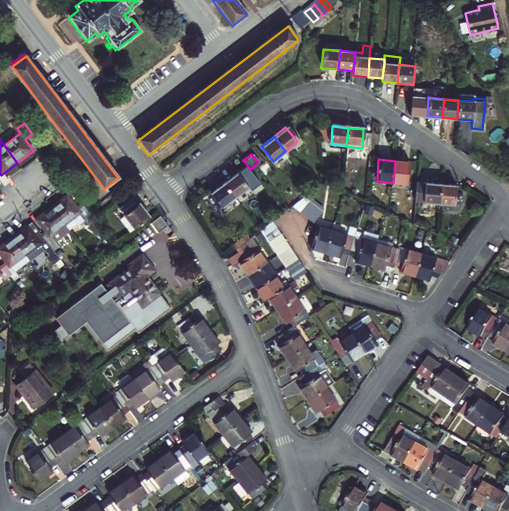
[(410,162),(395,161),(393,183),(408,185),(410,162)]
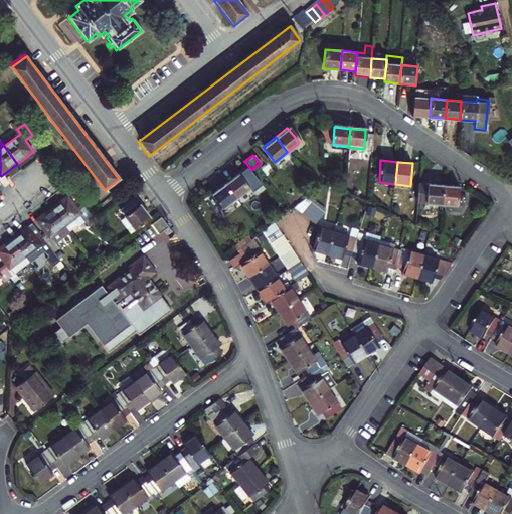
[(248,189),(236,175),(225,184),(236,199),(248,189)]
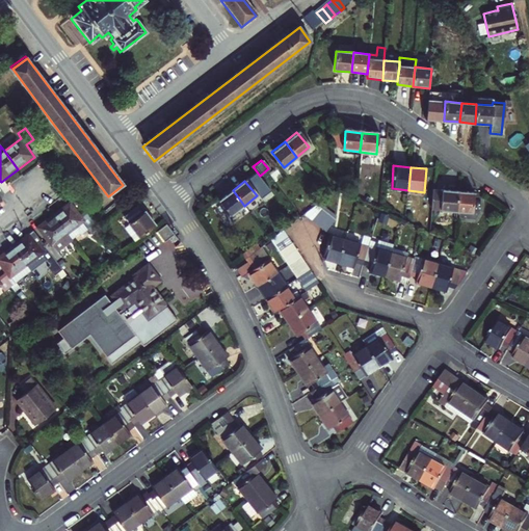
[(432,209),(457,211),(458,192),(433,189),(432,209)]
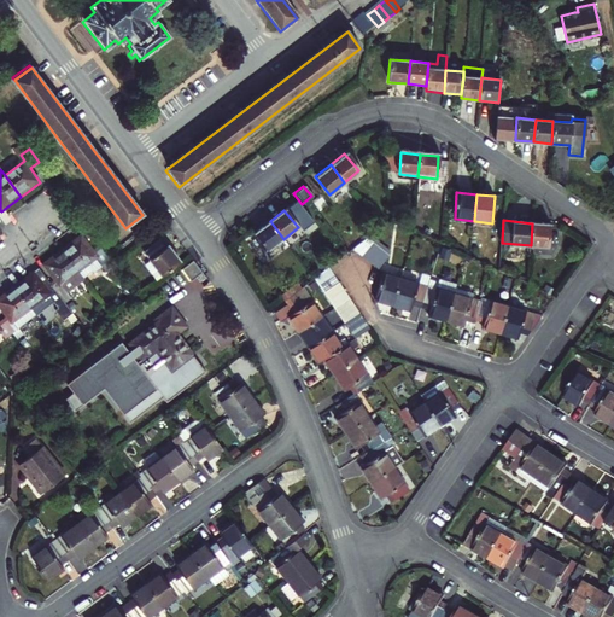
[(284,239),(270,221),(255,233),(268,251),(284,239)]
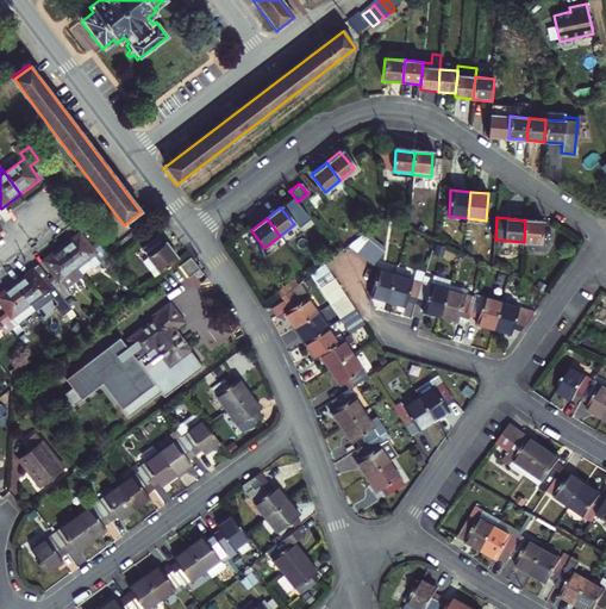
[(544,222),(525,221),(524,242),(543,244),(544,222)]
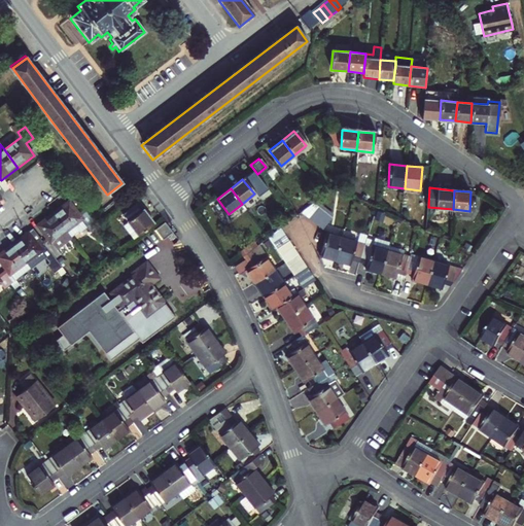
[(254,194),(242,204),(247,210),(248,211),(262,201),(255,194),(254,194)]
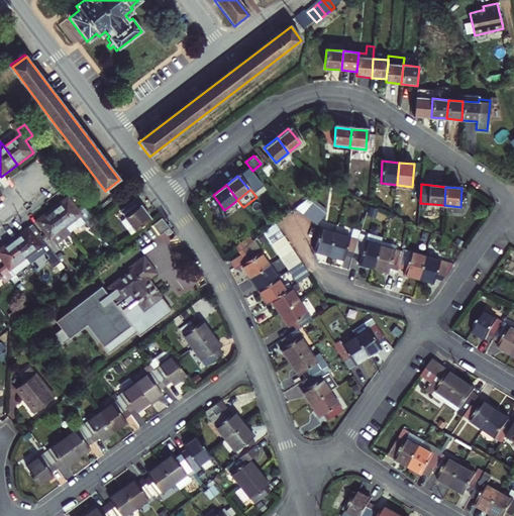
[(69,199),(56,209),(69,227),(83,217),(86,222),(95,216),(84,203),(77,209),(69,199)]
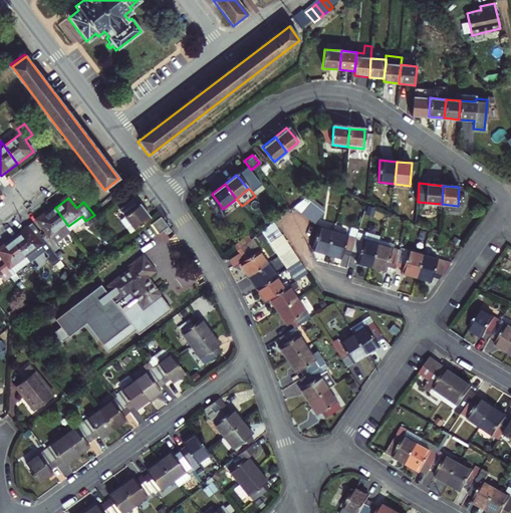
[(302,216),(311,203),(304,198),(292,208),(302,216)]
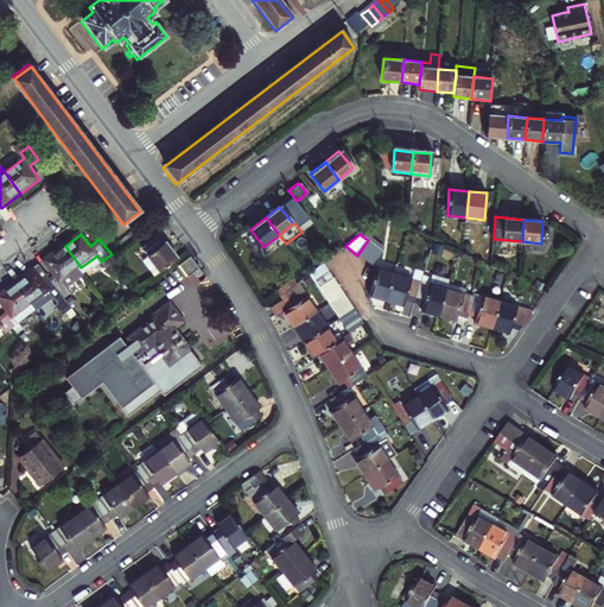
[(156,276),(161,271),(180,257),(167,240),(164,242),(159,235),(144,246),(150,254),(144,259),(156,276)]
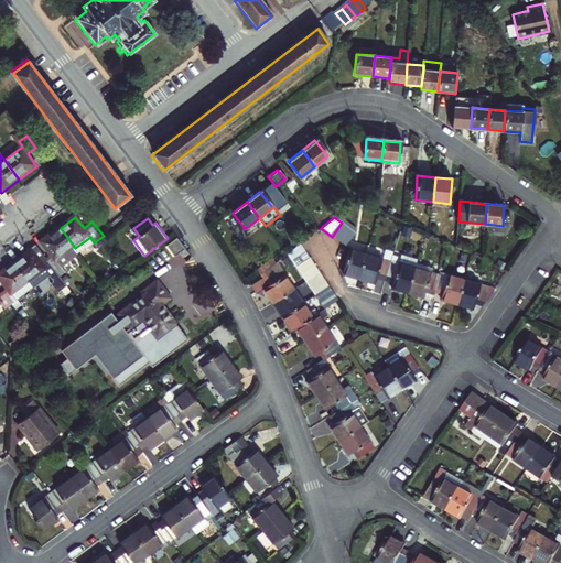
[(245,229),(243,230),(248,237),(265,225),(259,218),(245,229)]
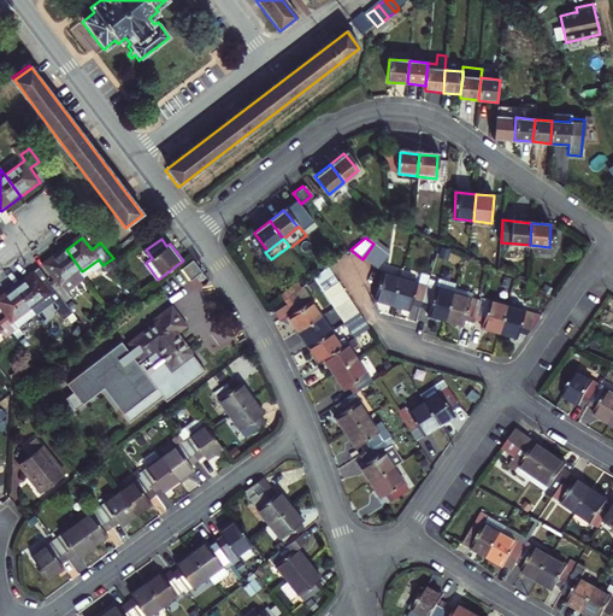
[(370,264),(381,248),(373,244),(363,259),(370,264)]
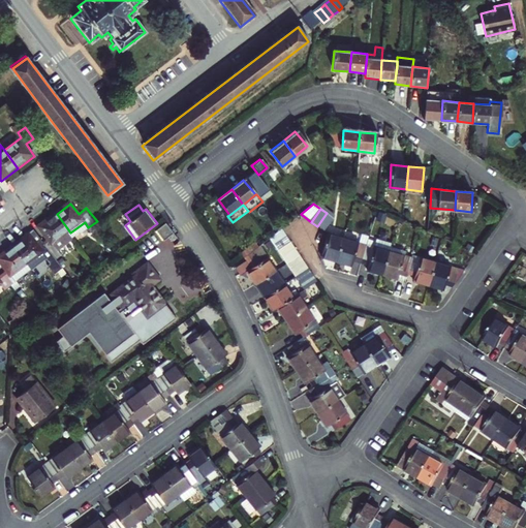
[(334,218),(327,213),(317,226),(323,230),(334,218)]
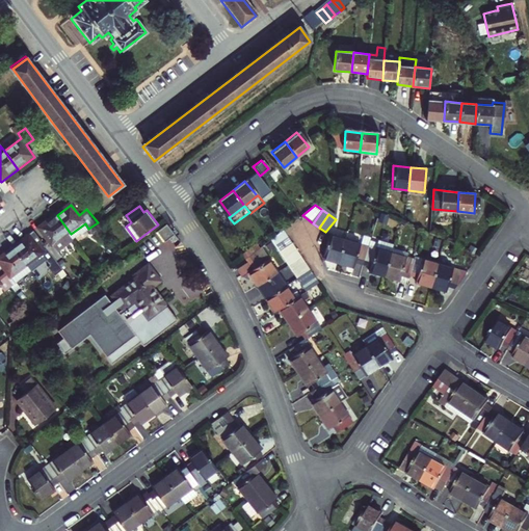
[(48,238),(43,242),(52,256),(57,262),(62,258),(59,253),(76,240),(71,234),(57,215),(40,228),(48,238)]
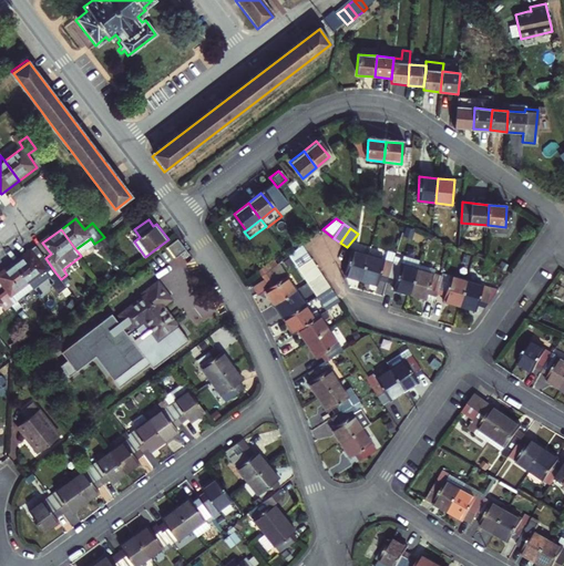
[(175,259),(185,250),(177,239),(166,248),(175,259)]
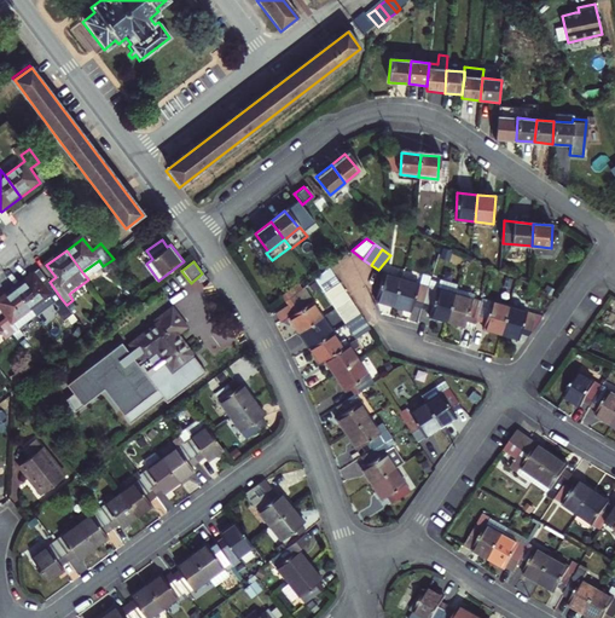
[(40,269),(17,287),(38,315),(61,298),(50,282),(40,269)]
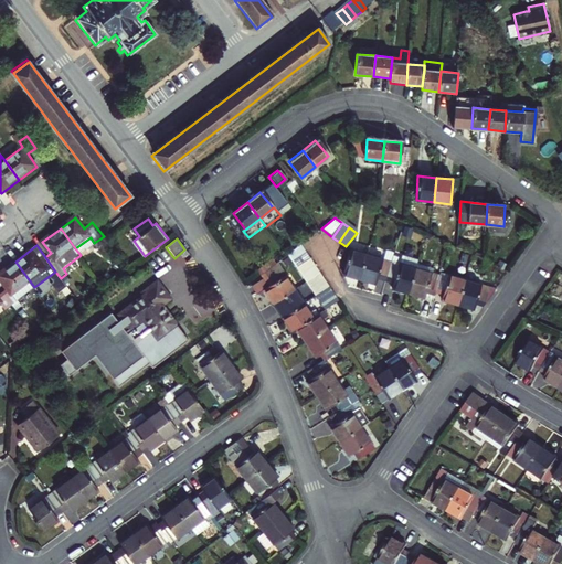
[(287,255),(293,263),(306,253),(300,245),(287,255)]
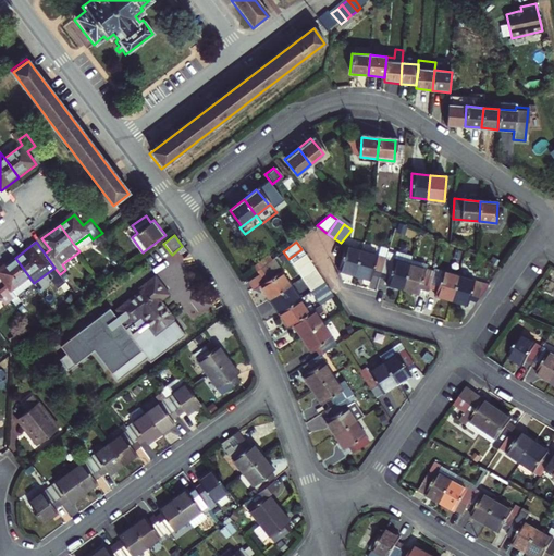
[(356,276),(364,252),(348,248),(342,272),(356,276)]
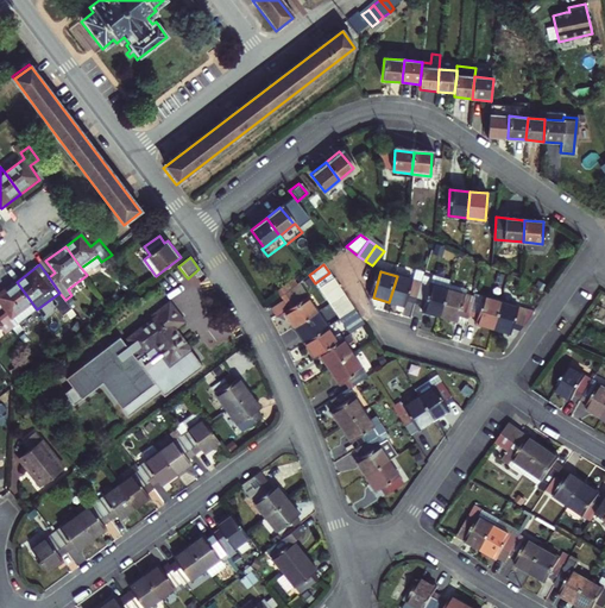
[(315,283),(320,289),(334,280),(329,273),(315,283)]
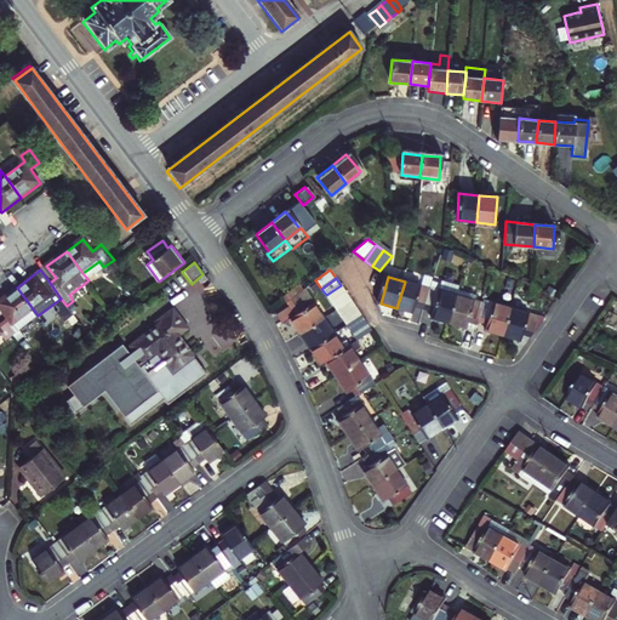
[(426,310),(432,289),(405,282),(396,308),(416,313),(417,307),(426,310)]
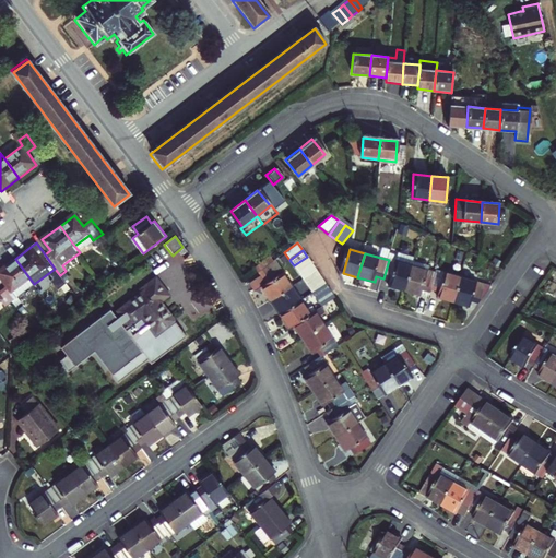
[(406,292),(414,268),(416,260),(401,254),(398,263),(389,260),(383,279),(390,281),(389,286),(406,292)]
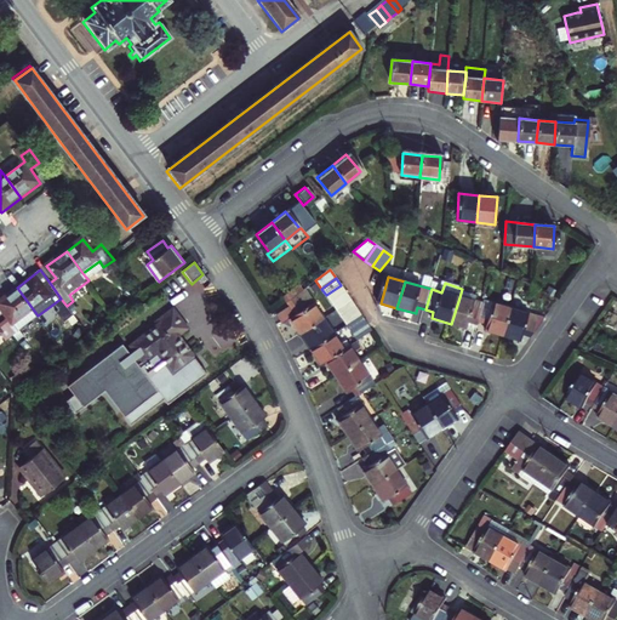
[(326,295),(331,302),(347,293),(341,285),(326,295)]
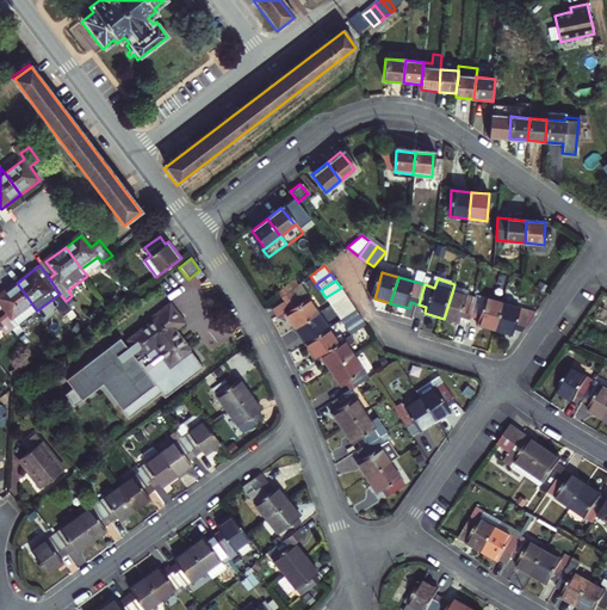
[(7,309),(1,313),(13,328),(37,310),(17,283),(0,296),(0,299),(7,309)]
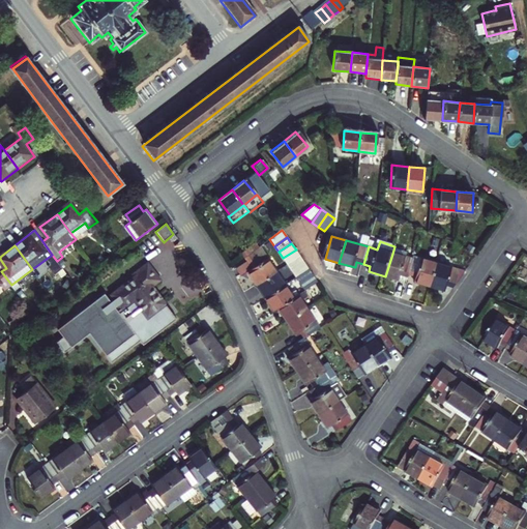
[(276,272),(259,247),(244,259),(246,262),(252,269),(247,272),(257,286),(276,272)]
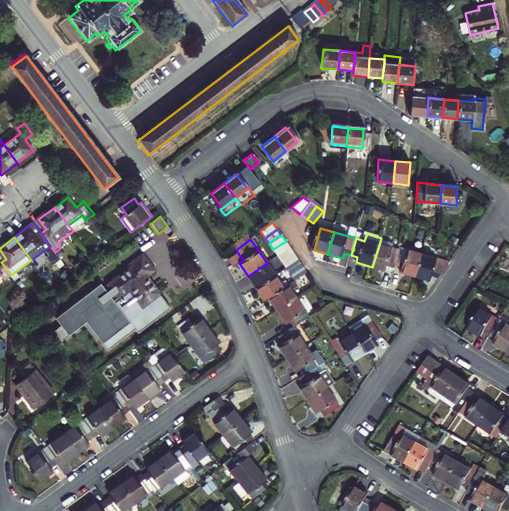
[(273,249),(278,256),(290,247),(289,245),(286,241),(273,249)]
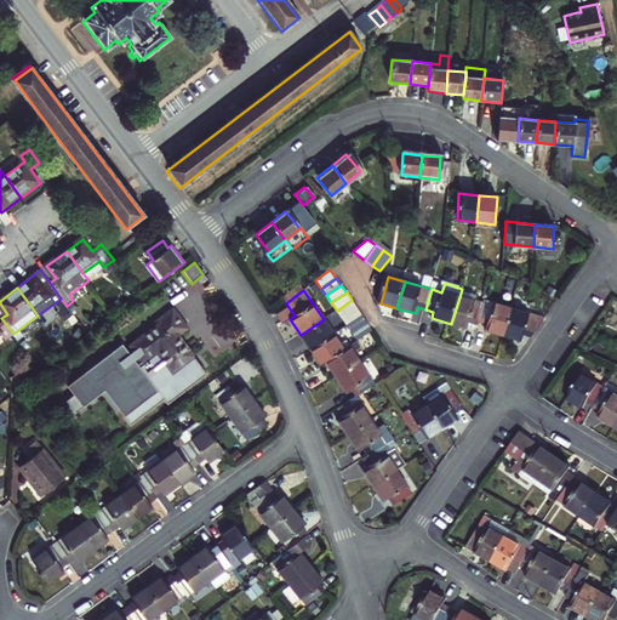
[(485,305),(460,297),(451,324),(469,328),(470,323),(479,326),(480,320),(485,305)]
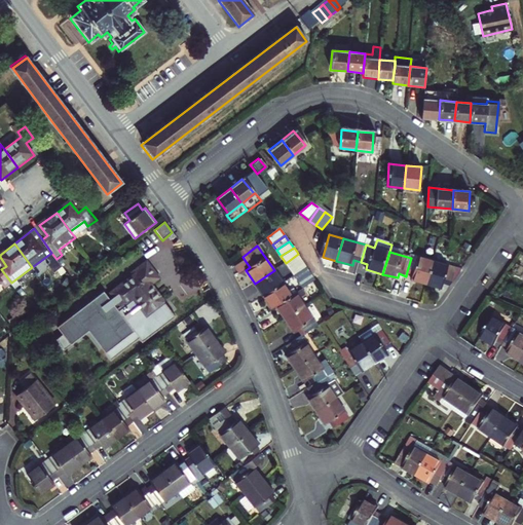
[(412,253),(411,258),(407,271),(415,273),(413,278),(428,283),(436,259),(412,253)]
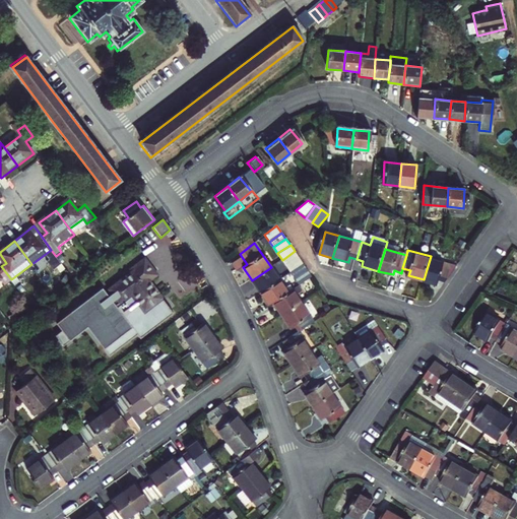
[(282,260),(286,265),(300,257),(295,251),(282,260)]
